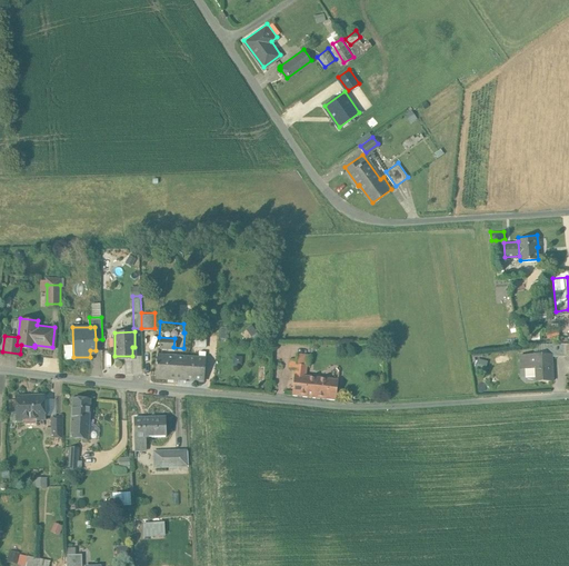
[(159,347),(173,347),(175,338),(159,337),(159,347)]
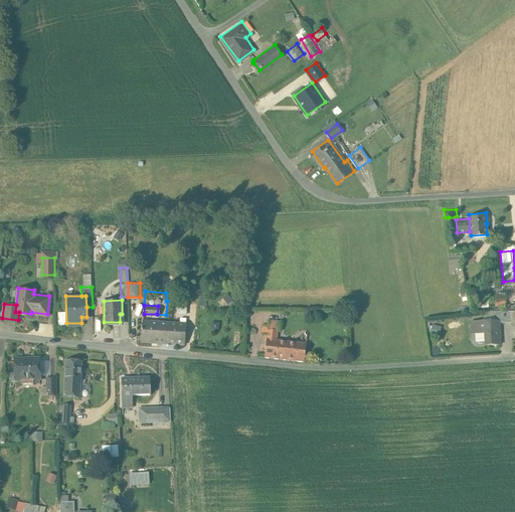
[(514,308),(494,310),(495,319),(499,318),(499,321),(514,320),(514,308)]
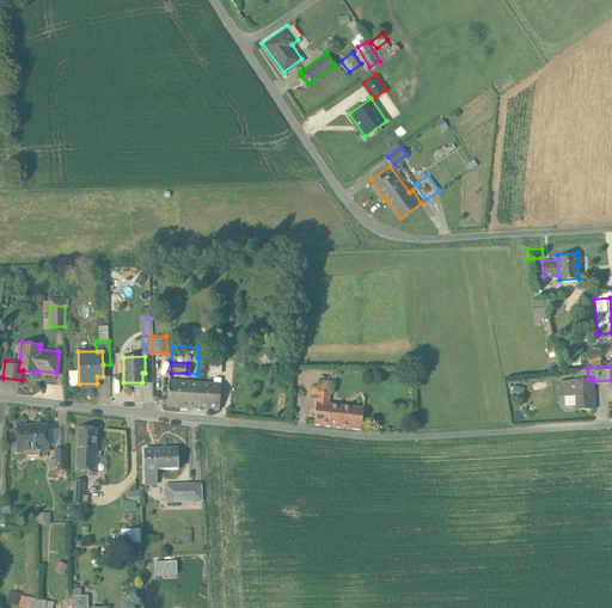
[(336,380),(319,378),(318,384),(318,390),(329,391),(335,391),(336,380)]
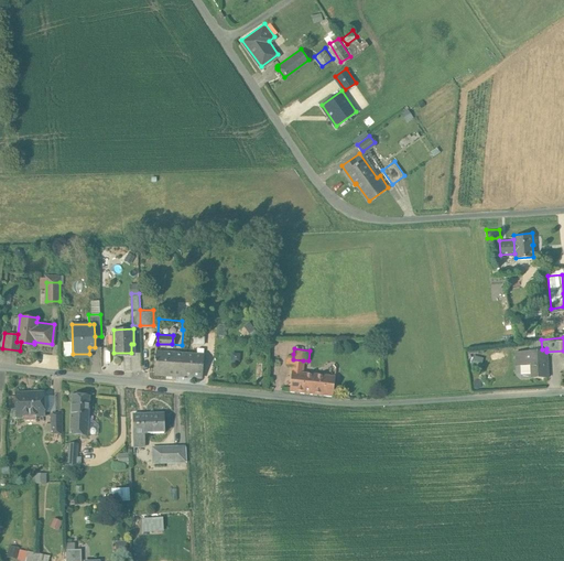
[(542,349),(516,351),(517,371),(521,376),(531,376),(548,376),(546,352),(546,348),(542,349)]
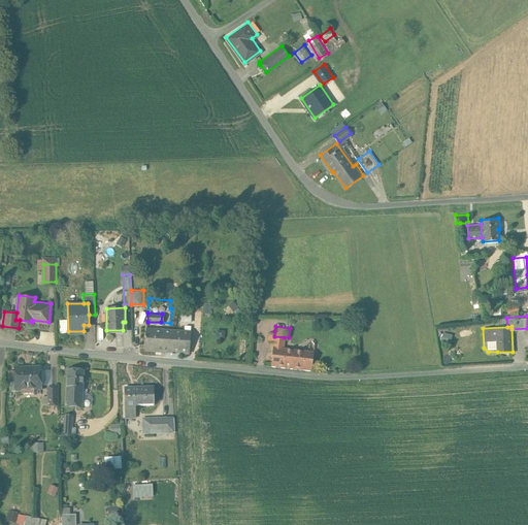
[(160,329),(145,328),(144,349),(159,350),(160,329)]
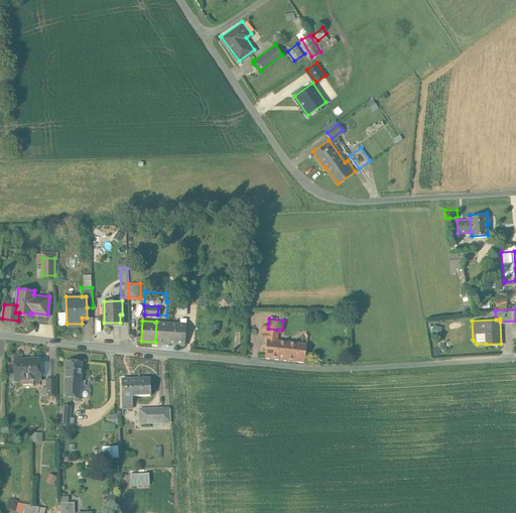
[(184,324),(156,322),(155,342),(183,343),(184,324)]
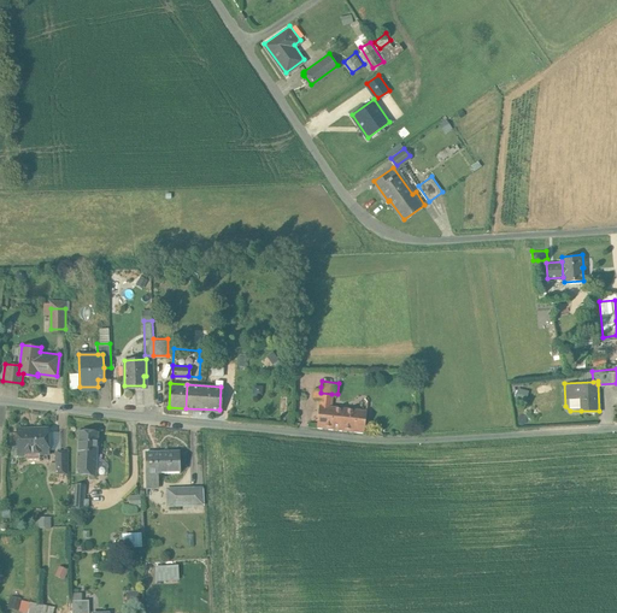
[(344,406),(330,405),(331,394),(321,393),(321,387),(315,387),(313,396),(319,398),(317,425),(341,428),(344,406)]
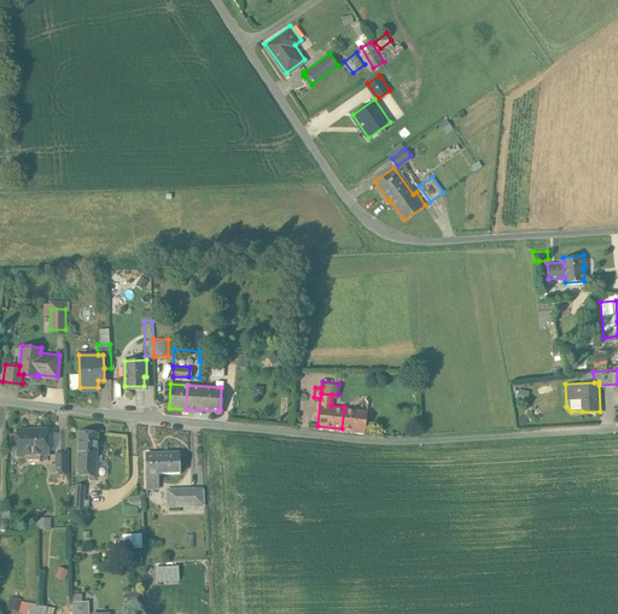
[(366,409),(344,407),(342,428),(363,431),(366,409)]
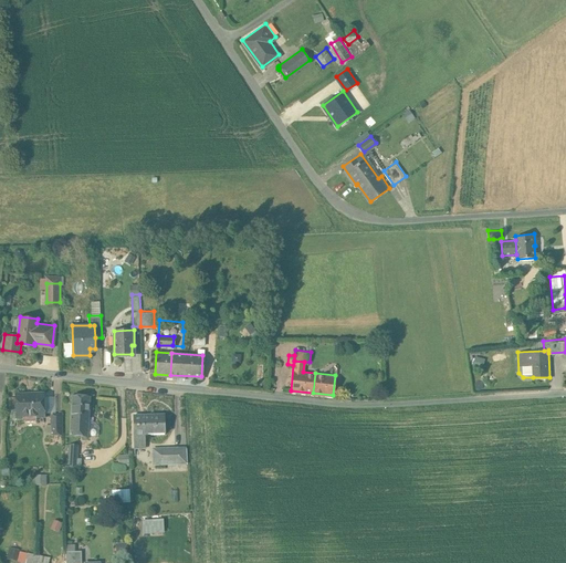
[(44,392),(16,393),(17,416),(45,415),(44,392)]
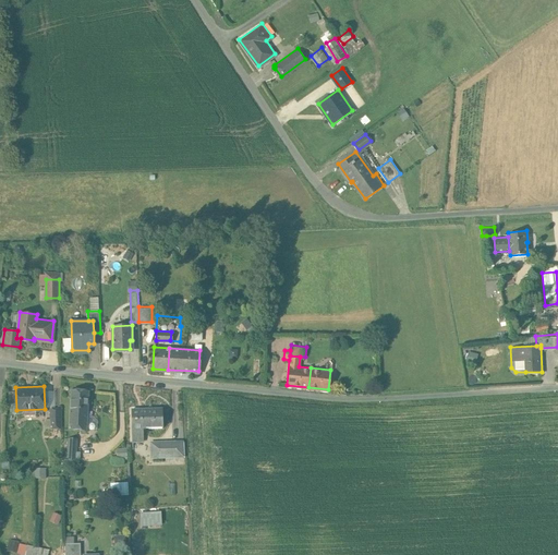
[(88,389),(71,388),(70,418),(87,419),(88,389)]
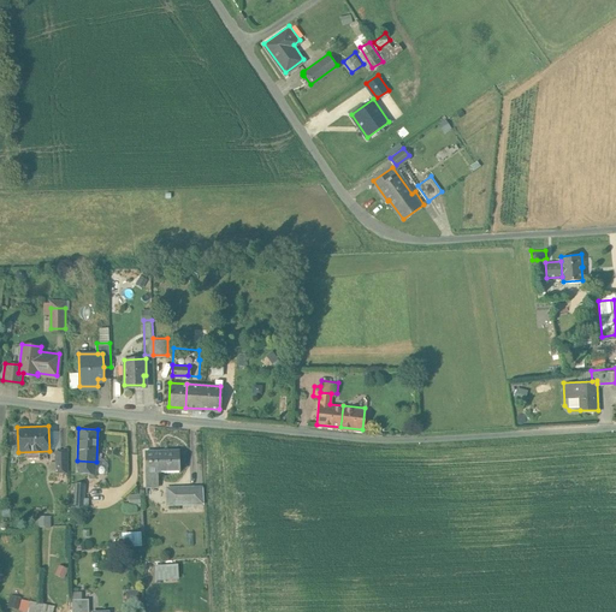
[(66,449),(55,449),(55,470),(67,470),(66,449)]
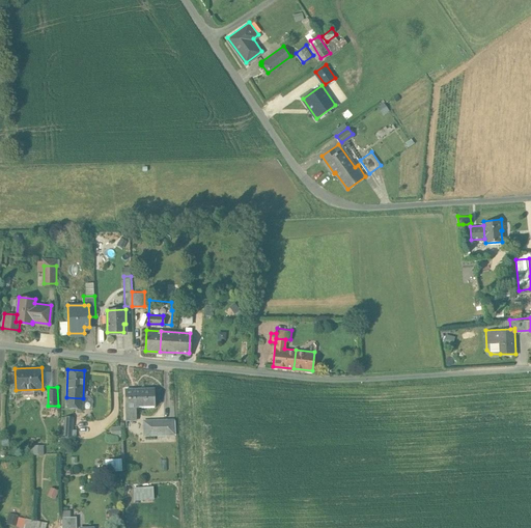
[(154,387),(124,387),(126,419),(137,419),(137,407),(155,406),(154,387)]
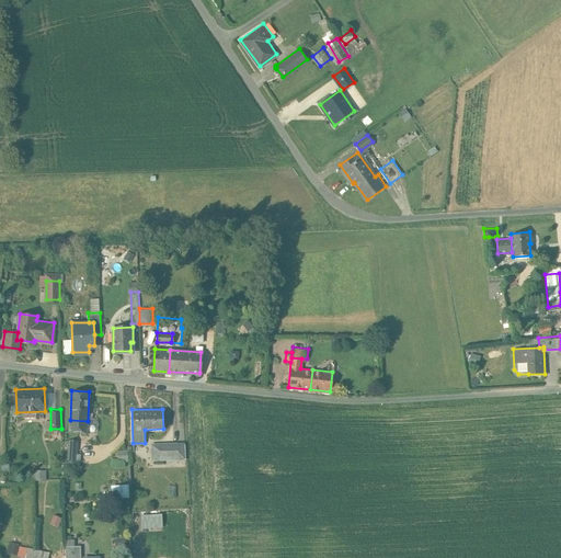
[(88,421),(70,420),(69,430),(87,431),(88,421)]
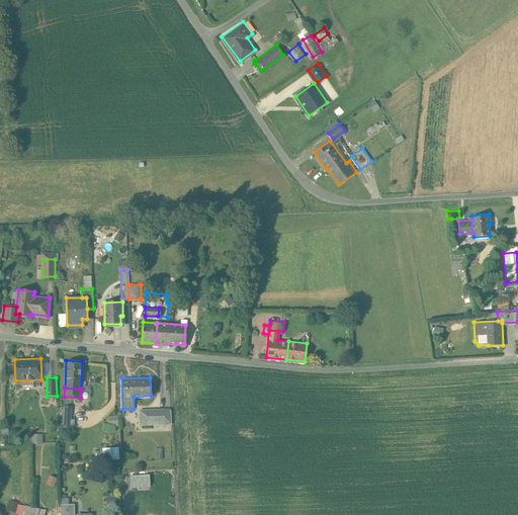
[(72,406),(64,405),(62,425),(75,426),(75,418),(71,418),(72,406)]
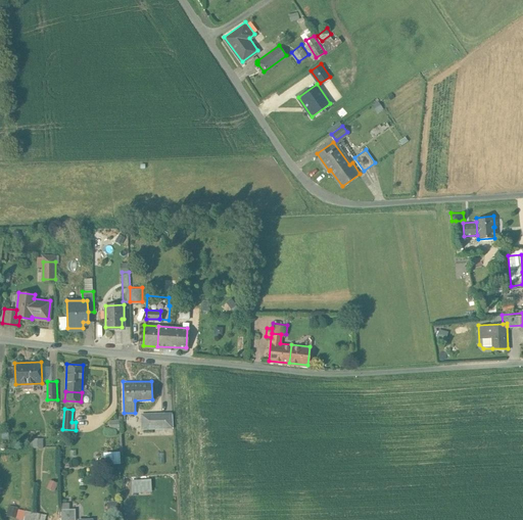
[(173,412),(141,412),(141,428),(173,427),(173,412)]
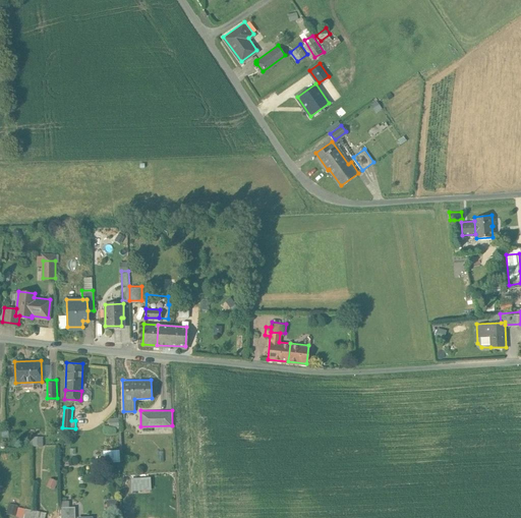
[(43,436),(30,437),(30,445),(43,445),(43,436)]
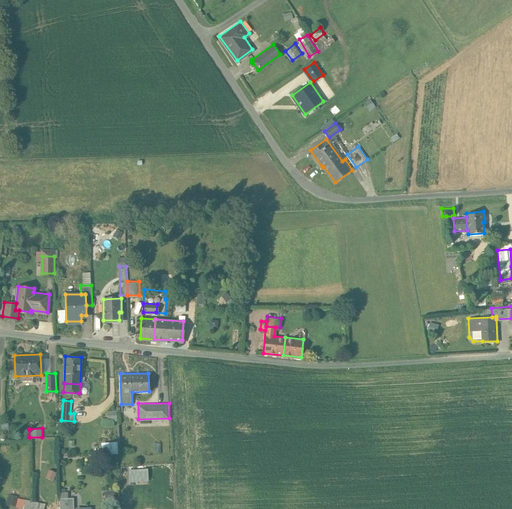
[(117,440),(101,441),(101,453),(118,452),(117,440)]
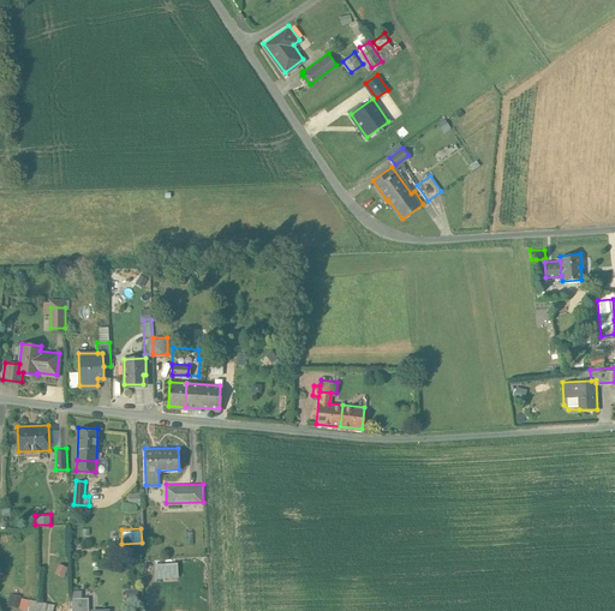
[(69,565),(59,562),(55,571),(64,575),(69,565)]
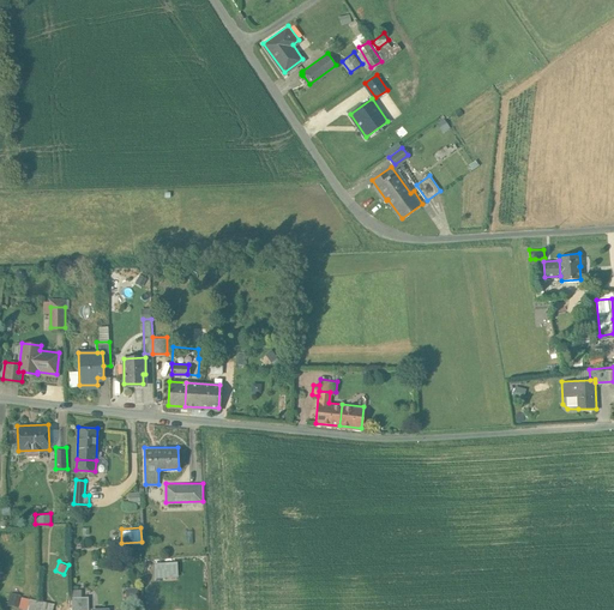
[(175,562),(155,562),(156,574),(176,573),(175,562)]
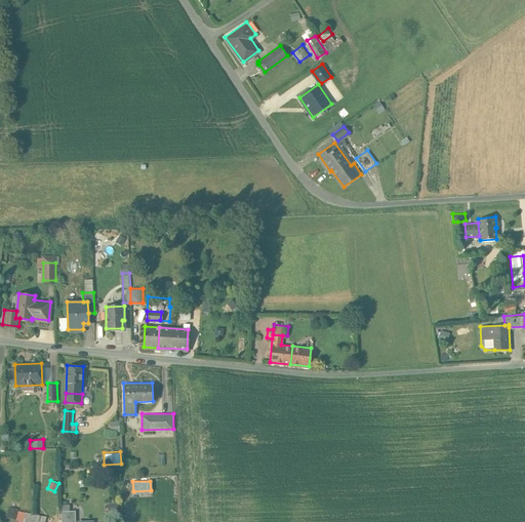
[(118,500),(107,502),(108,512),(118,512),(118,500)]
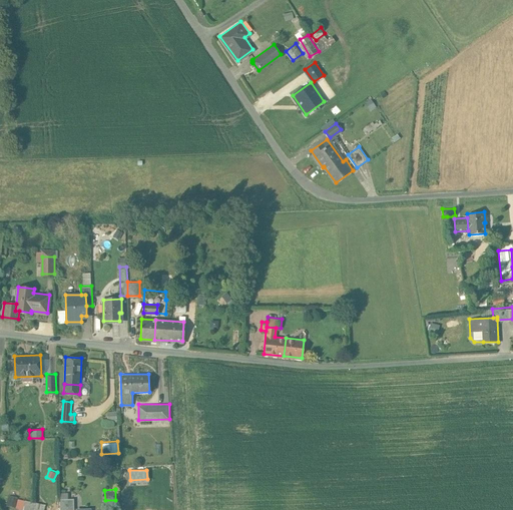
[(6,503),(26,509),(27,509),(30,503),(36,505),(37,502),(10,492),(6,503)]
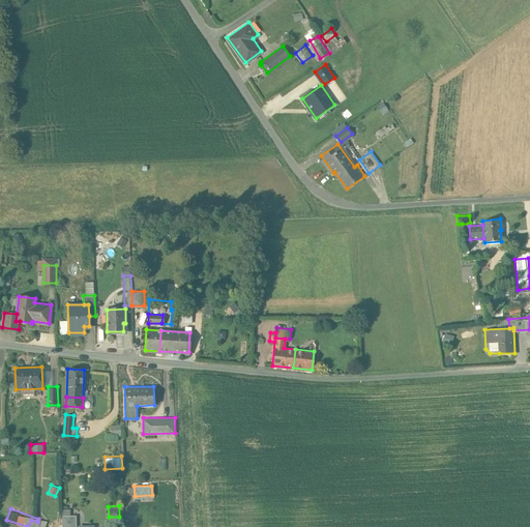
[(77,515),(62,515),(62,526),(77,526),(77,515)]
